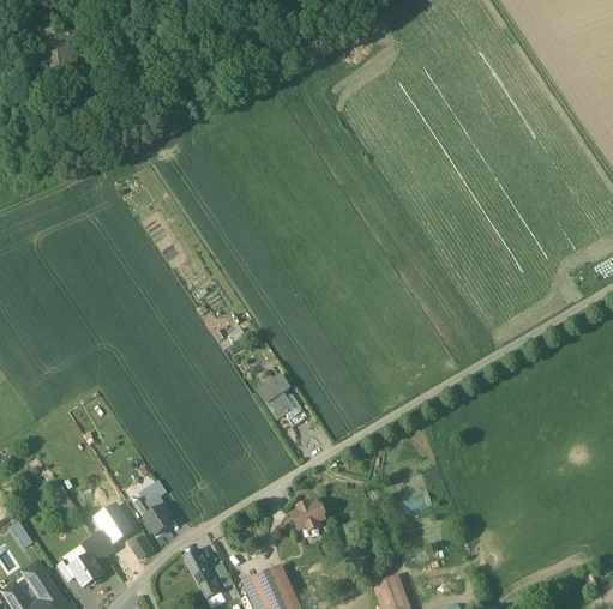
[(68,34),(41,37),(47,83),(74,79),(68,34)]
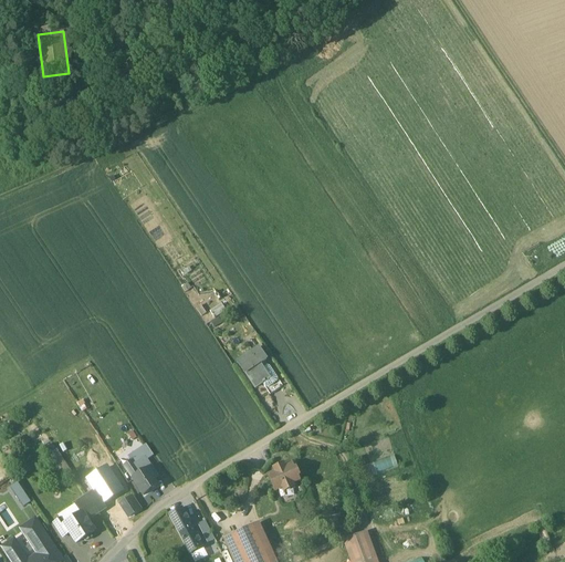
[(257,344),(236,358),(244,372),(259,363),(265,357),(257,344)]
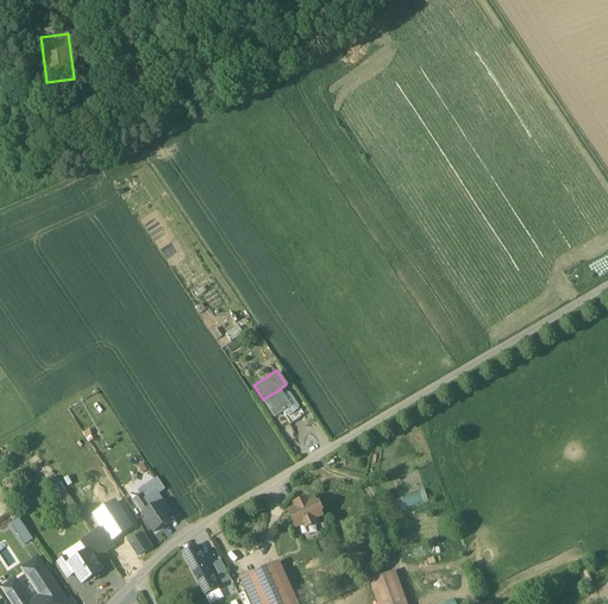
[(279,390),(263,400),(274,415),(282,410),(286,408),(284,408),(289,406),(282,394),(279,390)]
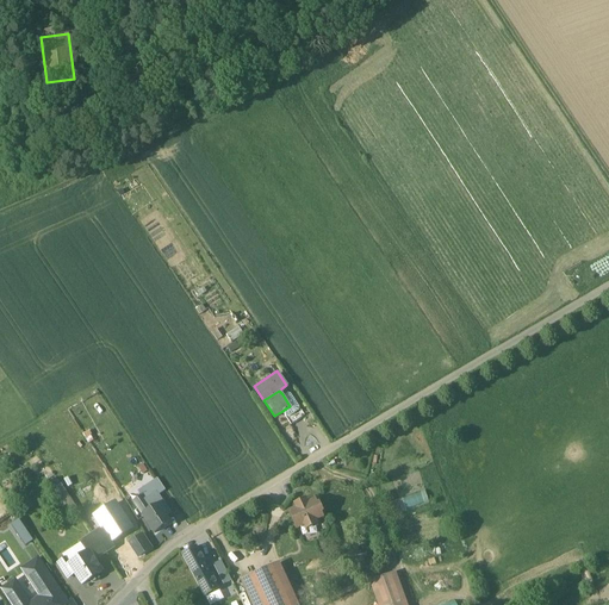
[(298,406),(290,393),(286,392),(283,394),(290,406),(285,409),(286,409),(283,411),(285,415),(289,416),(298,409),(298,406)]
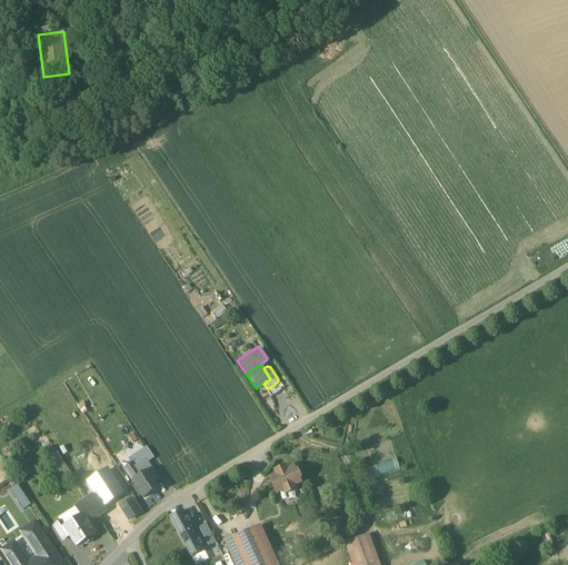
[(278,382),(269,388),(266,387),(270,395),(284,386),(278,379),(278,382)]
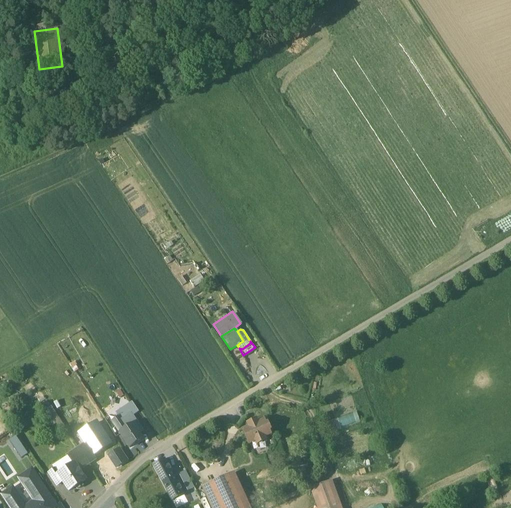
[(131,400),(125,404),(130,412),(131,414),(138,410),(131,400)]
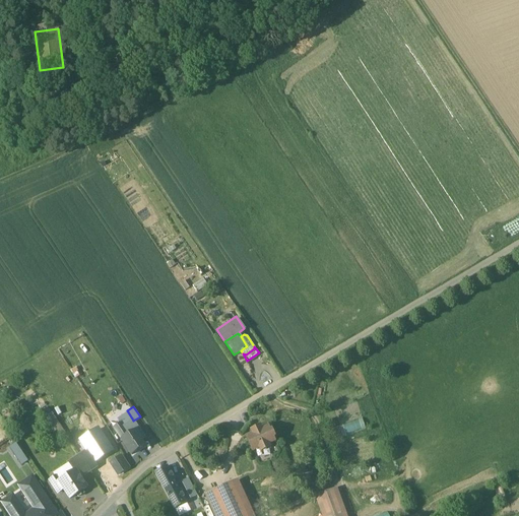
[(44,413),(55,436),(64,432),(53,408),(44,413)]
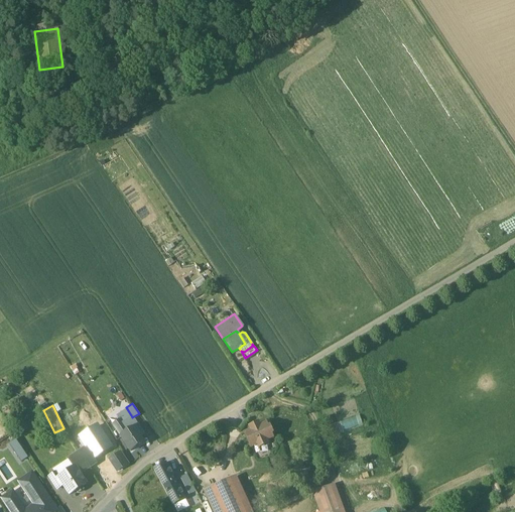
[(126,407),(116,414),(119,418),(121,421),(131,415),(126,407)]
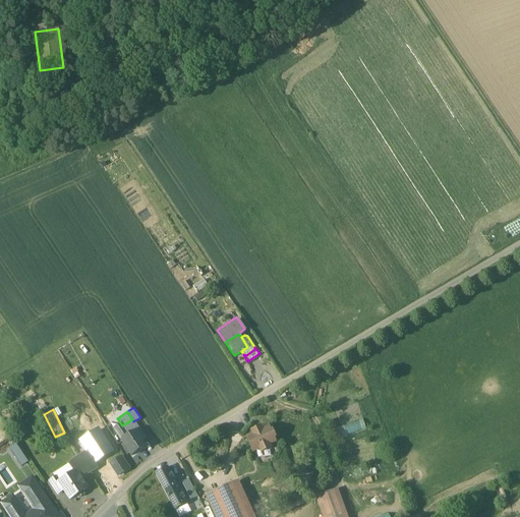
[(345,433),(365,425),(361,414),(341,422),(345,433)]
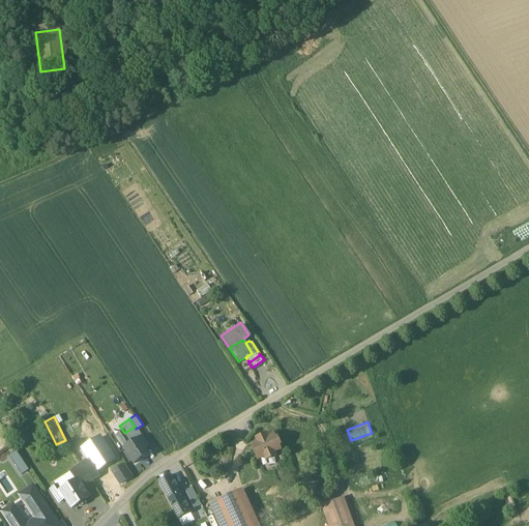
[(124,433),(122,430),(115,434),(123,446),(129,442),(124,433)]
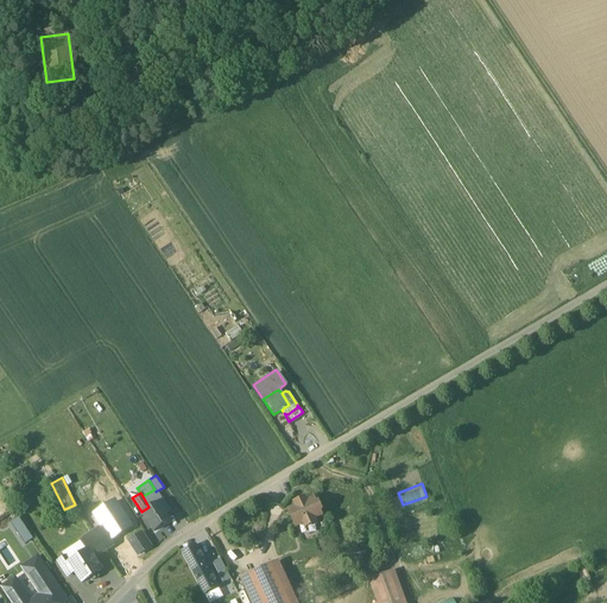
[(303,496),(293,500),(296,505),(288,508),(295,524),(303,520),(305,525),(314,520),(313,515),(320,512),(313,496),(305,501),(303,496)]
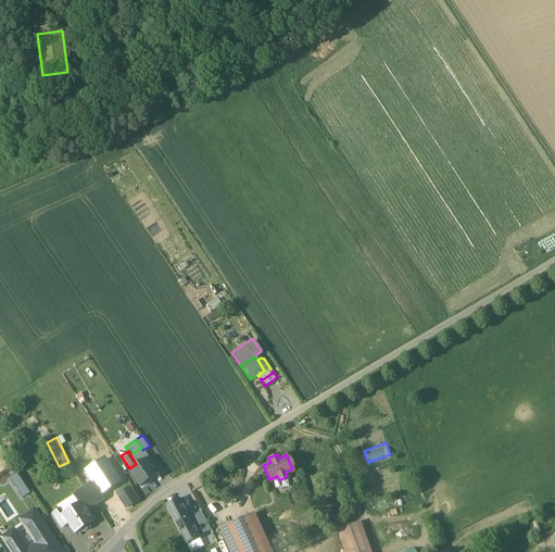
[(129,468),(139,485),(154,475),(151,469),(148,464),(143,459),(136,464),(129,468)]
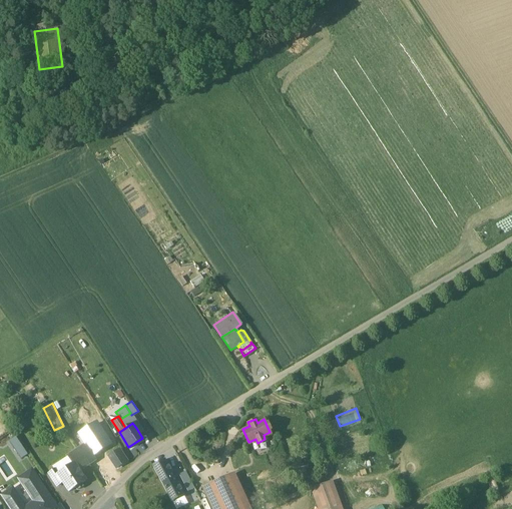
[(106,452),(115,467),(128,459),(119,444),(106,452)]
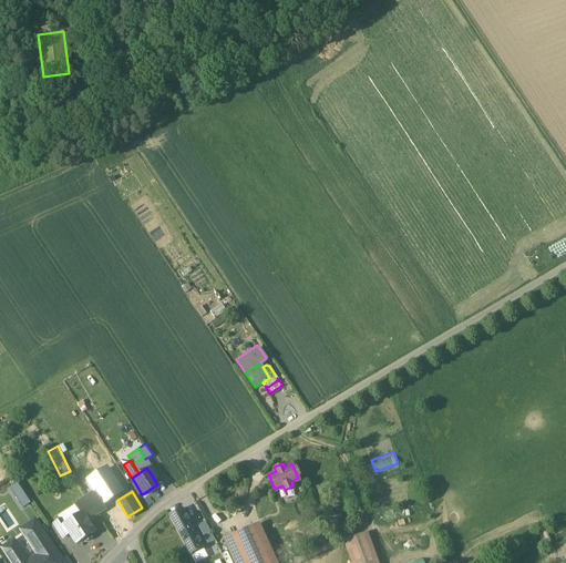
[(86,494),(75,502),(81,512),(82,511),(86,519),(98,511),(86,494)]
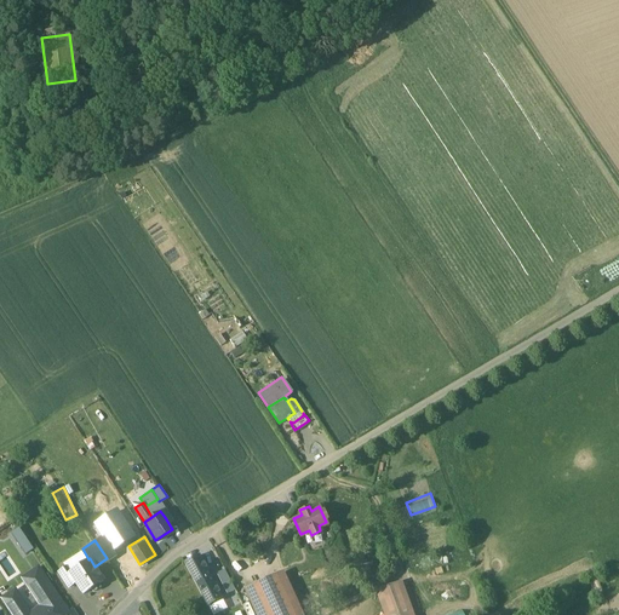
[(210,575),(198,553),(184,561),(196,582),(208,575),(210,575)]
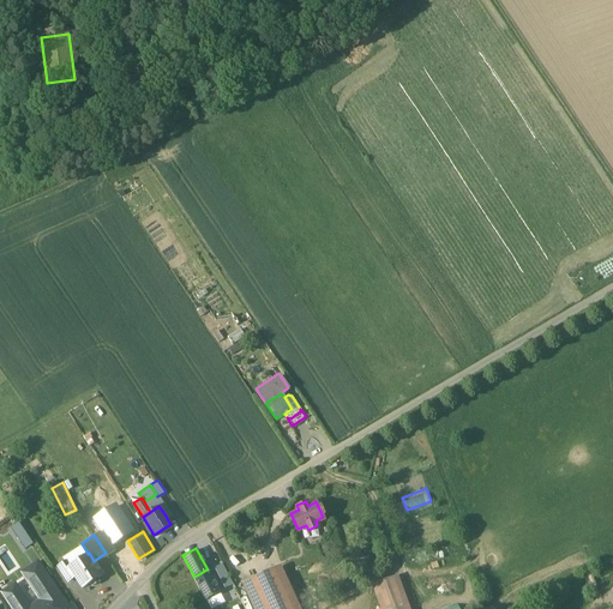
[(70,566),(68,566),(74,576),(82,586),(102,573),(94,561),(89,553),(88,554),(70,566)]
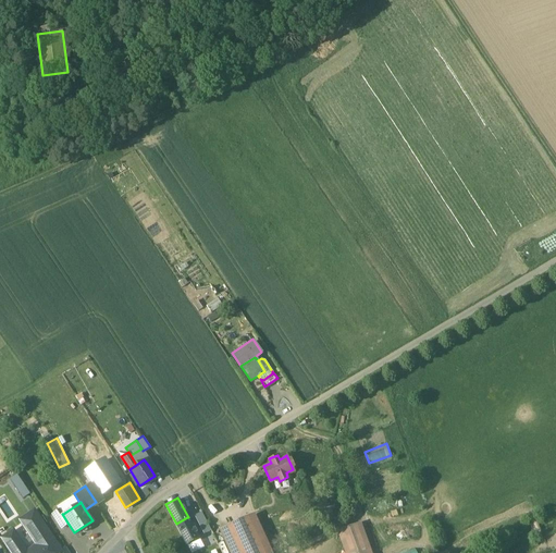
[(63,514),(59,508),(52,513),(61,526),(68,523),(62,514),(63,514)]
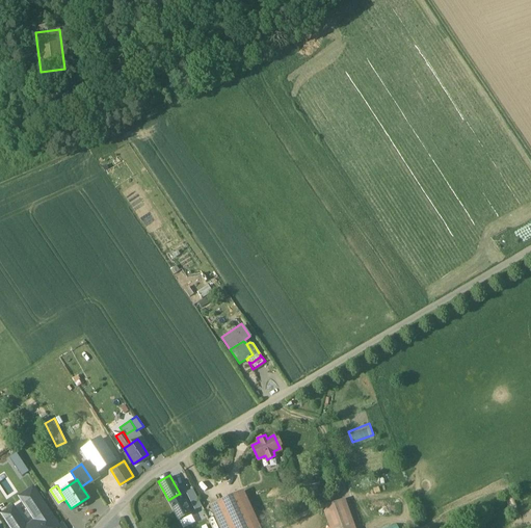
[(2,512),(11,527),(52,527),(57,525),(57,524),(32,486),(19,495),(35,520),(26,526),(12,505),(2,512)]
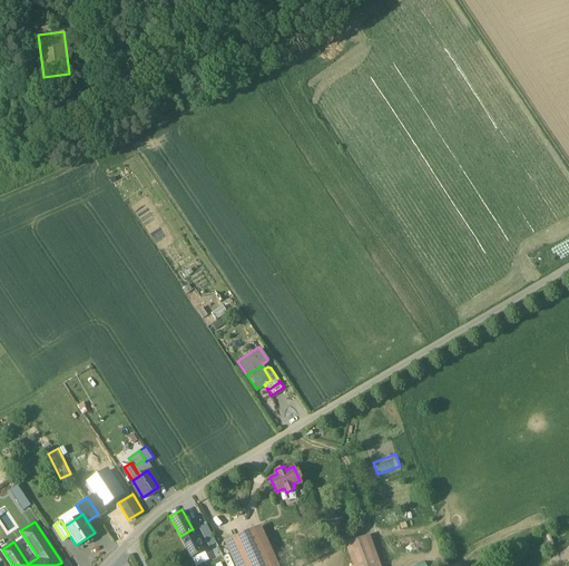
[(271,565),(254,527),(233,536),(246,565),(271,565)]
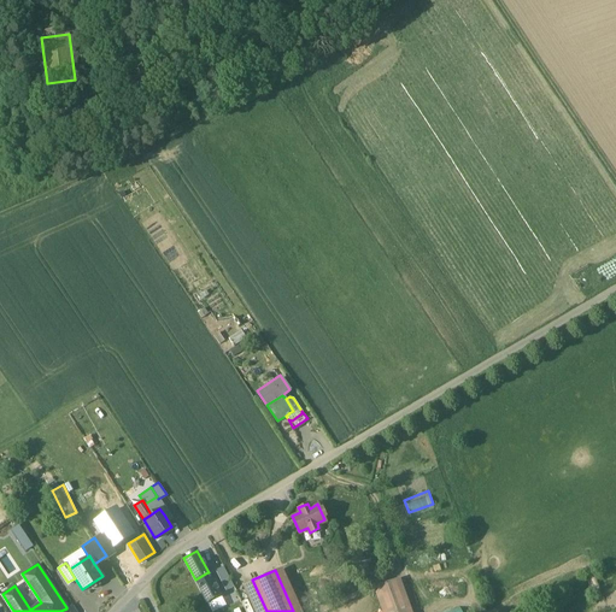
[(213,584),(207,572),(195,580),(201,590),(213,584)]
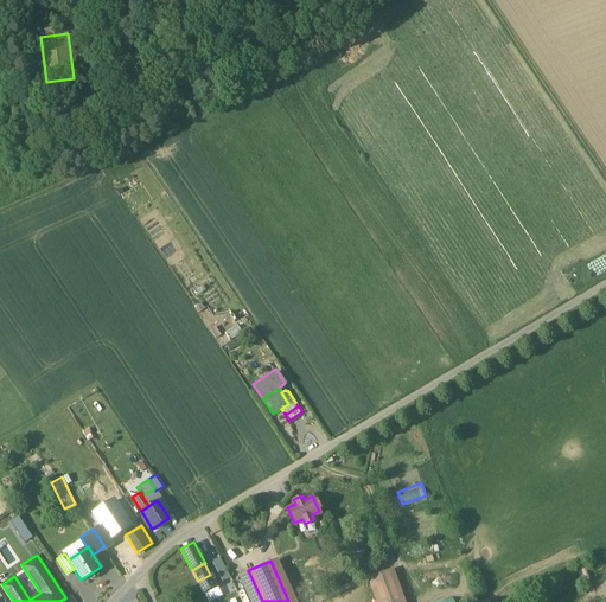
[(393,567),(369,576),(378,601),(383,601),(403,595),(393,567)]
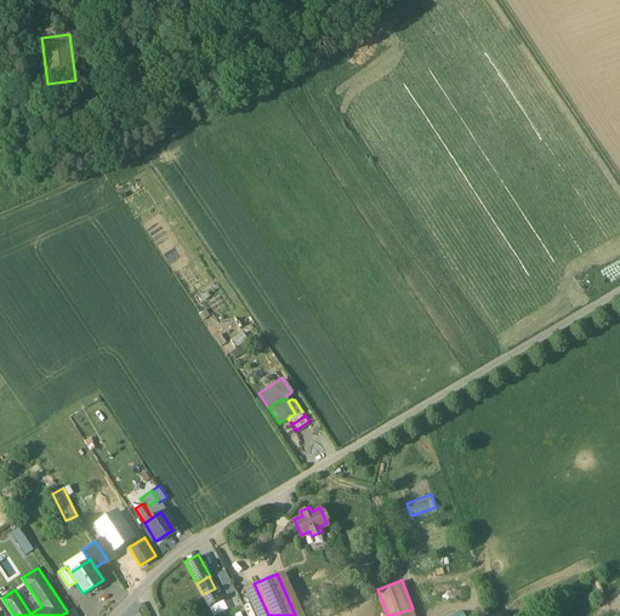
[(232,582),(215,589),(220,598),(237,592),(232,582)]
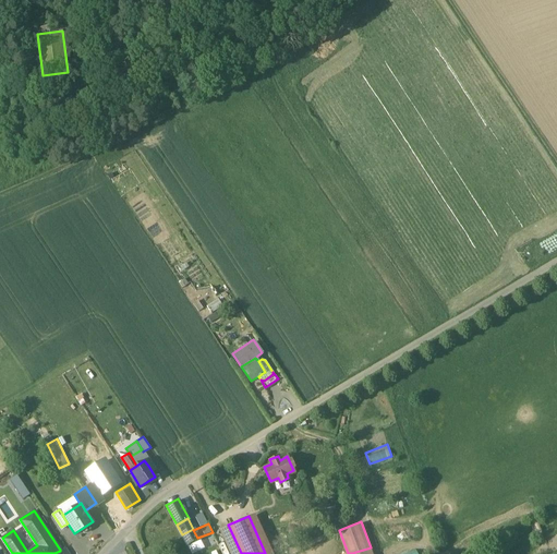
[(193,529),(182,534),(186,544),(197,538),(193,530),(193,529)]
